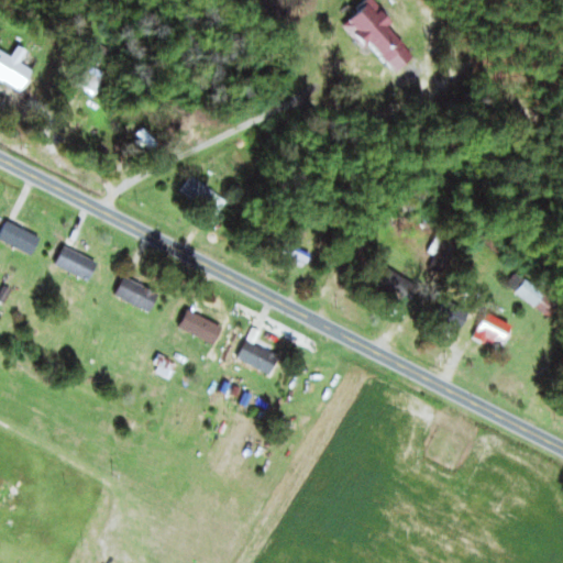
[(392,76),(417,57),(375,0),(368,0),(348,15),(392,76)]
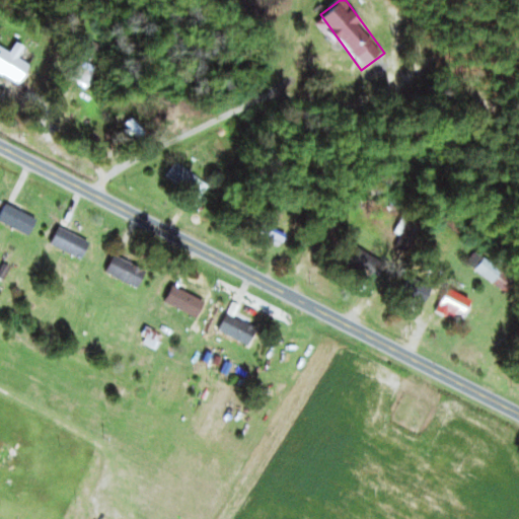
[(19,58),(26,48),(16,42),(10,52),(0,46),(0,71),(19,83),(31,66),(19,58)]
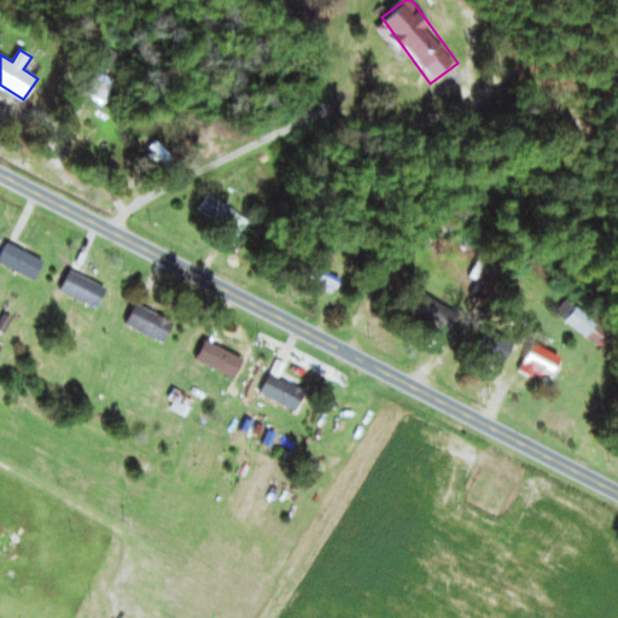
[(232,231),(244,214),(210,191),(198,208),(232,231)]
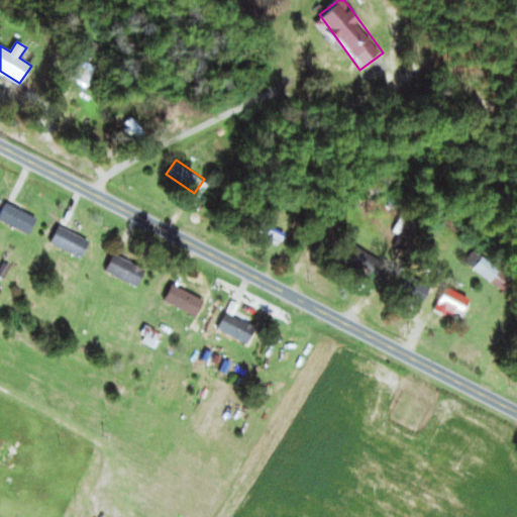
[(384,199),(374,195),(367,211),(377,215),(384,199)]
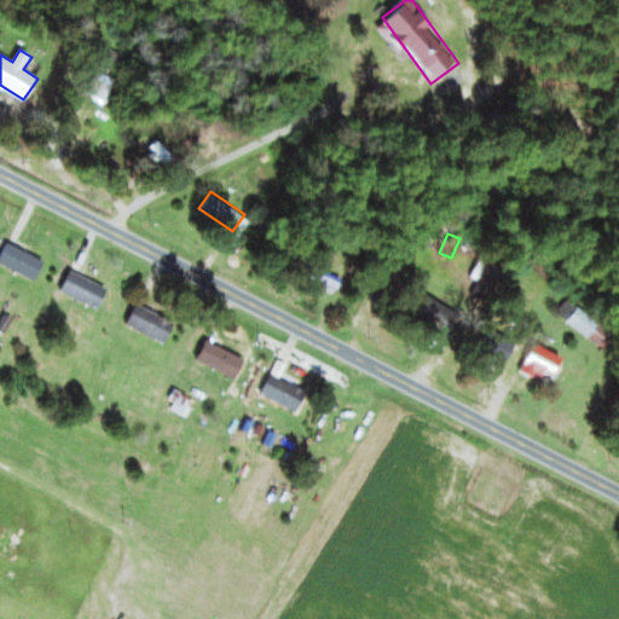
[(46,261),(7,242),(0,258),(0,262),(36,281),(46,261)]
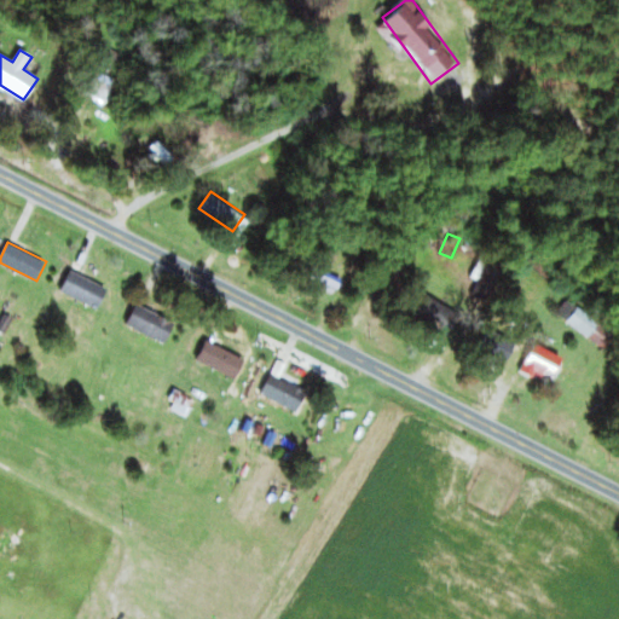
[(61,291),(98,310),(108,289),(71,271),(61,291)]
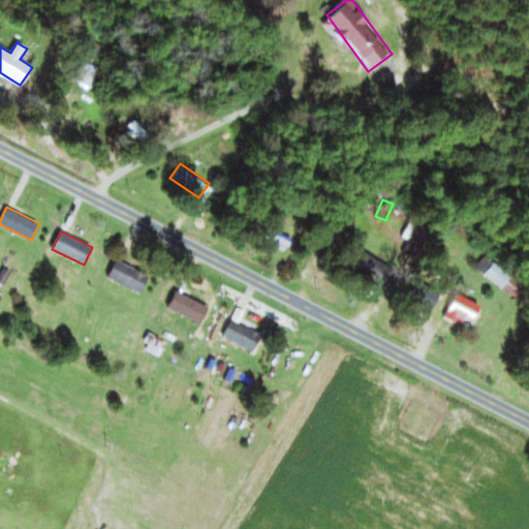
[(284,251),(290,240),(278,232),(272,243),(284,251)]
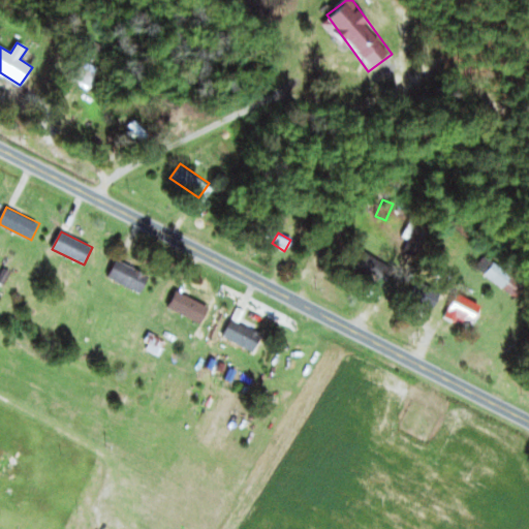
[(386,265),(361,249),(351,266),(376,281),(386,265)]
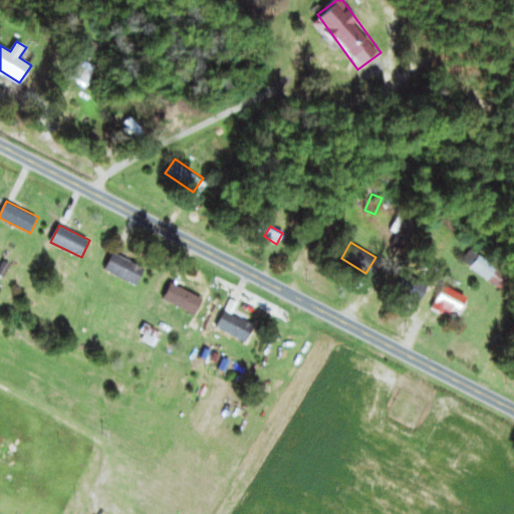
[(498,269),(472,248),(463,260),(490,280),(498,269)]
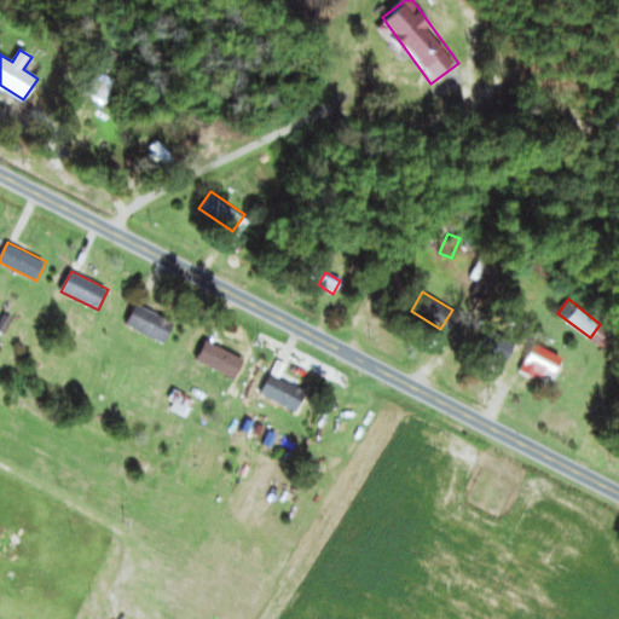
[(165,343),(175,323),(138,302),(127,323),(165,343)]
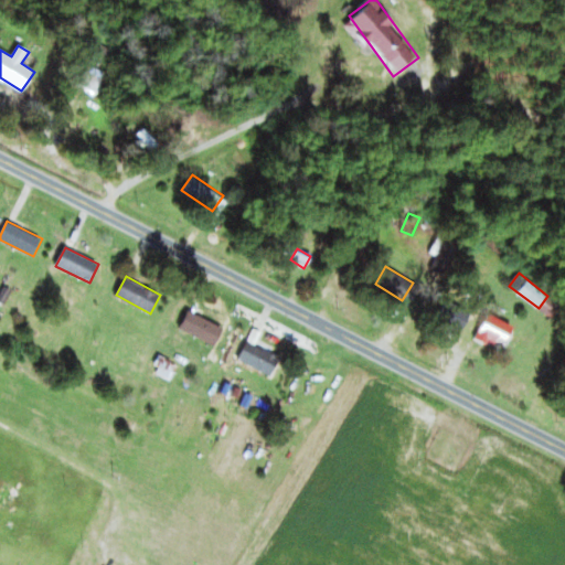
[(437,320),(464,332),(473,312),(447,299),(437,320)]
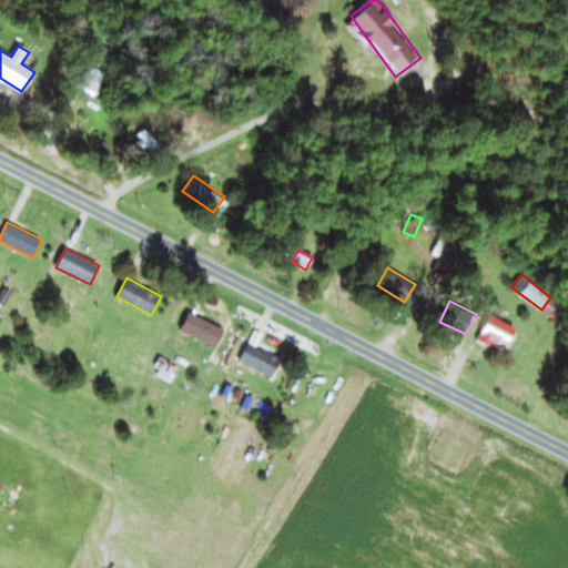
[(181,330),(217,348),(226,331),(190,312),(181,330)]
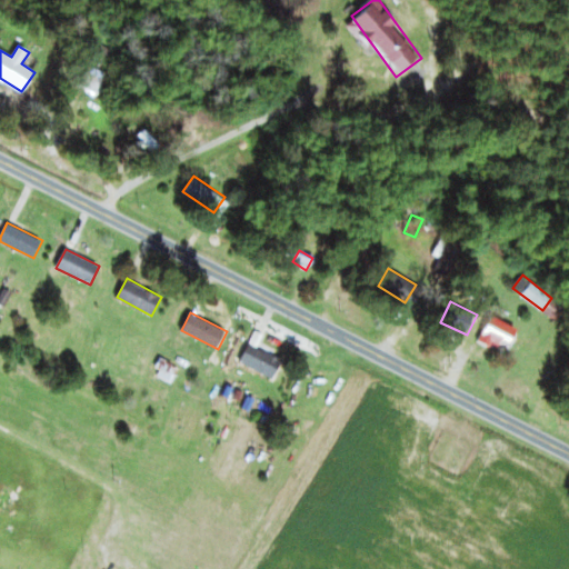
[(510,351),(518,328),(488,317),(479,341),(510,351)]
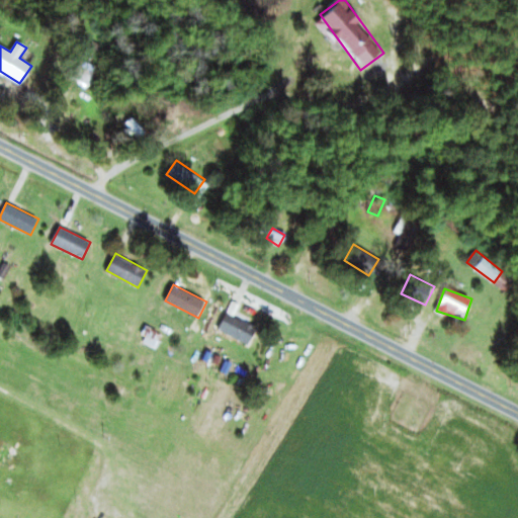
[(259,328),(228,312),(219,330),(250,345),(259,328)]
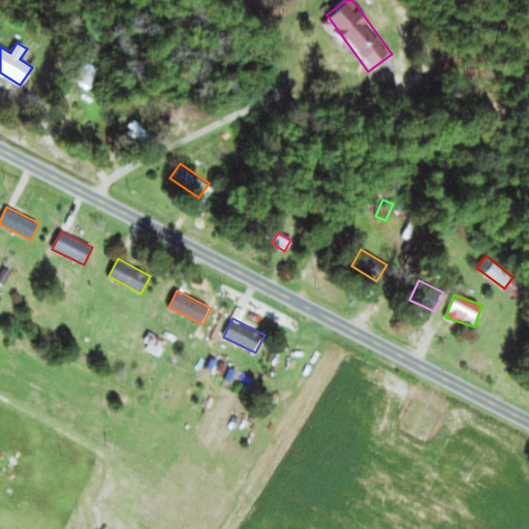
[(166,342),(153,335),(146,347),(159,354),(166,342)]
